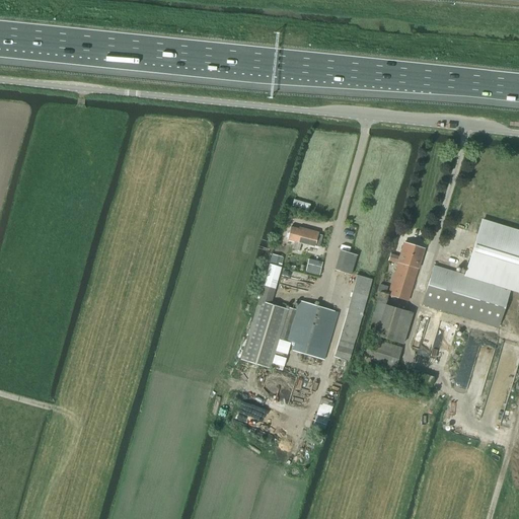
[(433,266),(422,305),(435,309),(498,327),(509,291),(518,293),(518,231),(482,220),(464,276),(433,266)]
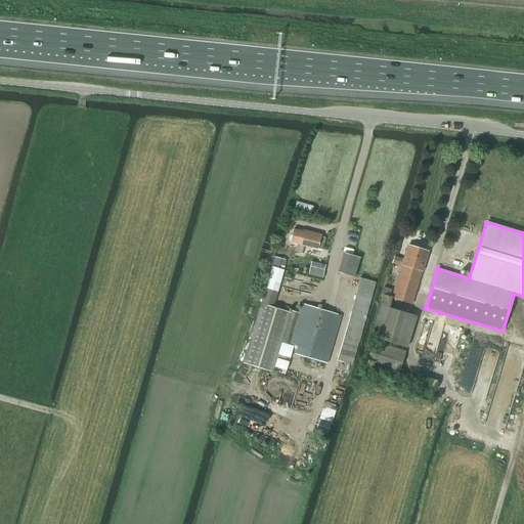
[(304,233),(293,230),(290,242),(297,244),(295,252),(302,254),(304,246),(321,251),(324,238),(320,237),(320,235),(304,231),(304,233)]
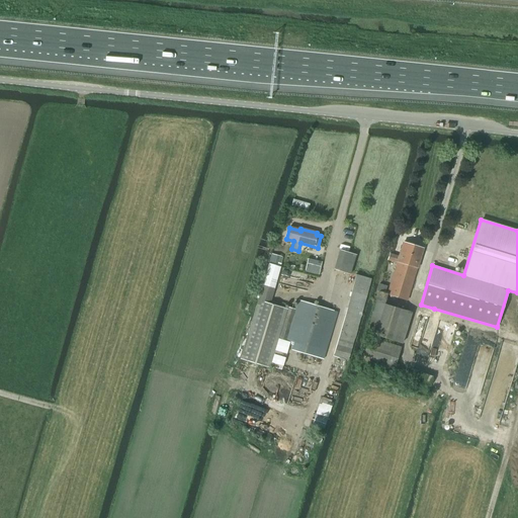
[(407,300),(423,249),(403,243),(399,257),(390,254),(387,260),(397,263),(386,294),(407,300)]
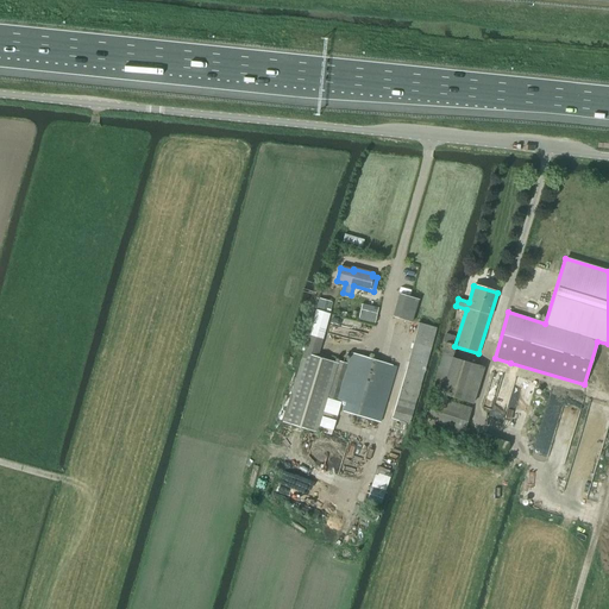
[(399,294),(393,318),(405,321),(412,324),(413,319),(419,300),(412,299),(399,294)]
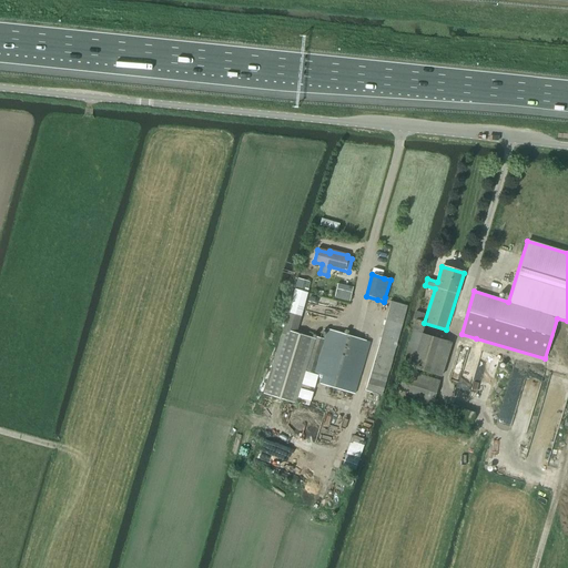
[(297,279),(287,313),(301,316),(311,283),(297,279)]
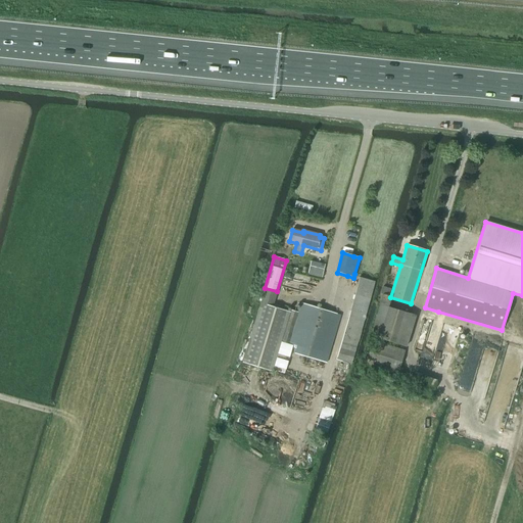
[(324,270),(310,266),(307,275),(322,278),(324,270)]
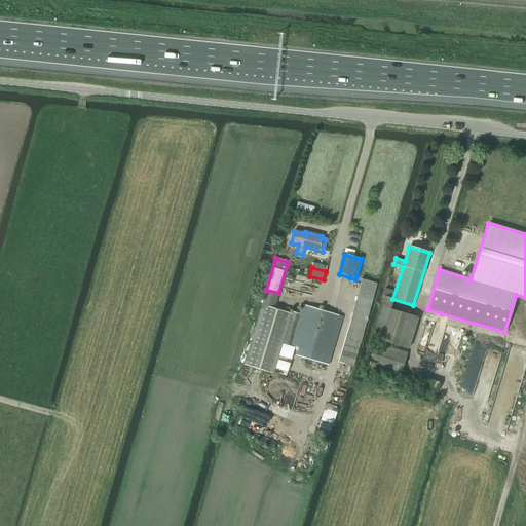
[(353,367),(376,284),(361,279),(338,363),(353,367)]
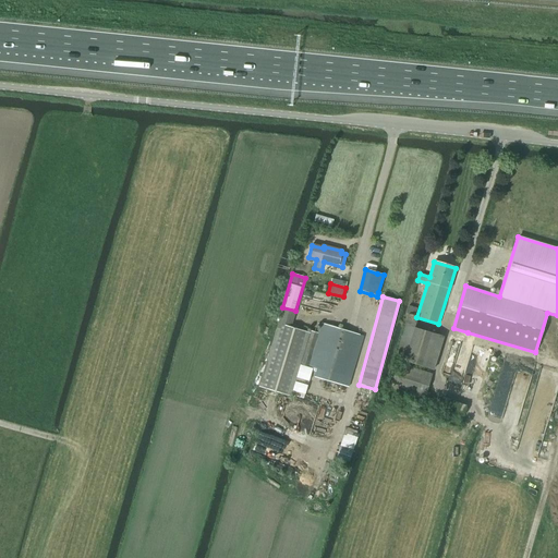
[(278,320),(257,388),(290,398),(300,366),(319,372),(318,379),(347,388),(350,378),(363,337),(322,324),(318,335),(310,331),(308,334),(291,328),(290,328),(295,311),(282,307),(278,320)]
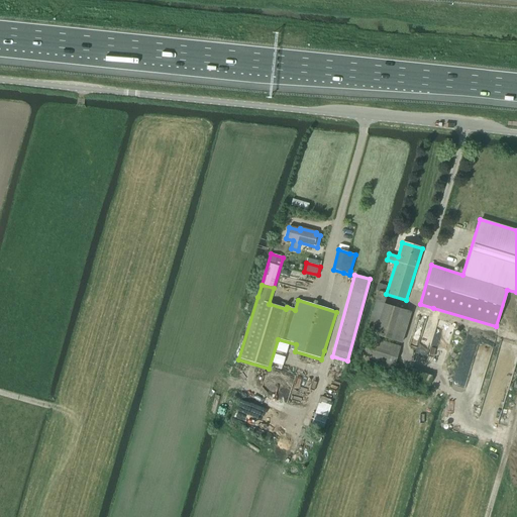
[(366,331),(393,340),(401,342),(411,313),(383,303),(385,298),(378,295),(366,331)]
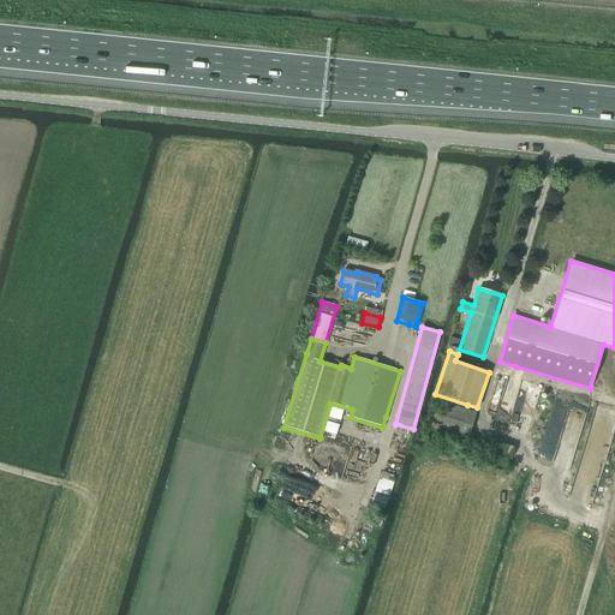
[(465,441),(477,407),(467,405),(466,411),(439,401),(429,428),(465,441)]
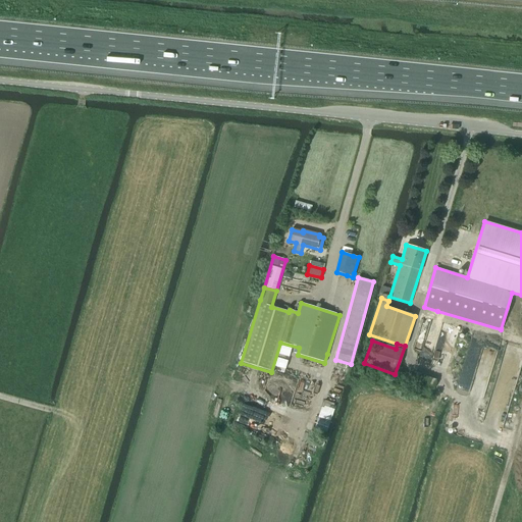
[(280,343),(277,355),(289,358),(293,347),(280,343)]
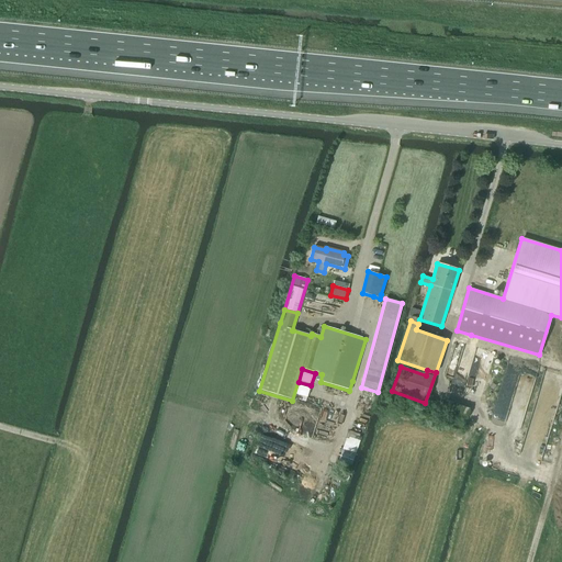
All buildings are outlined.
